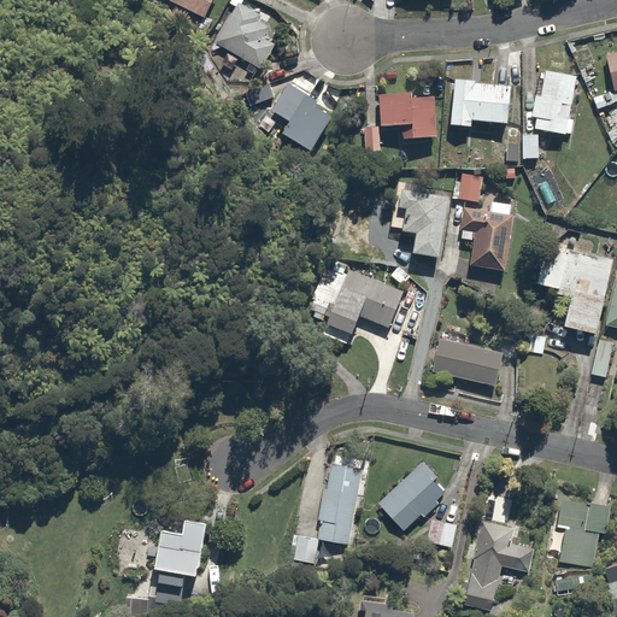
[(168,0),(168,1),(200,17),(207,0),(168,0)]
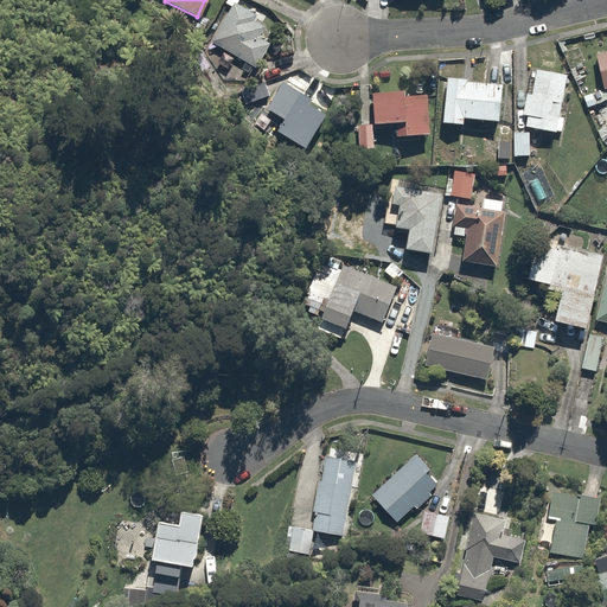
[(228,18),(213,45),(257,69),(272,40),(228,18)]
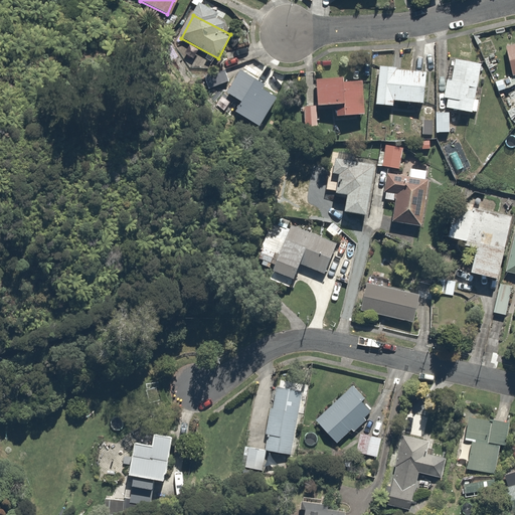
[(514,44),(505,47),(512,76),(514,75),(514,44)]
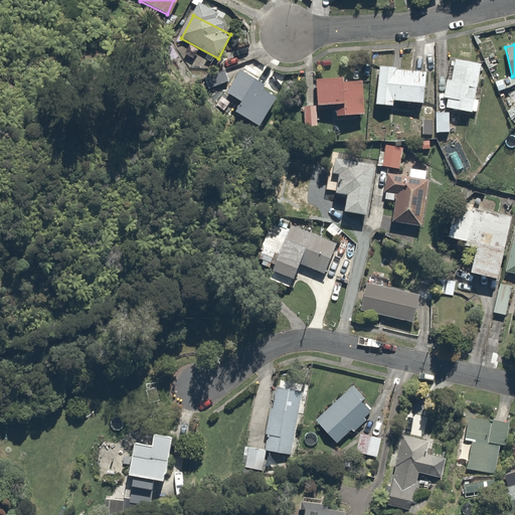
[(473,113),(482,64),(456,58),(451,80),(447,80),(443,99),(450,100),(448,108),(473,113)]
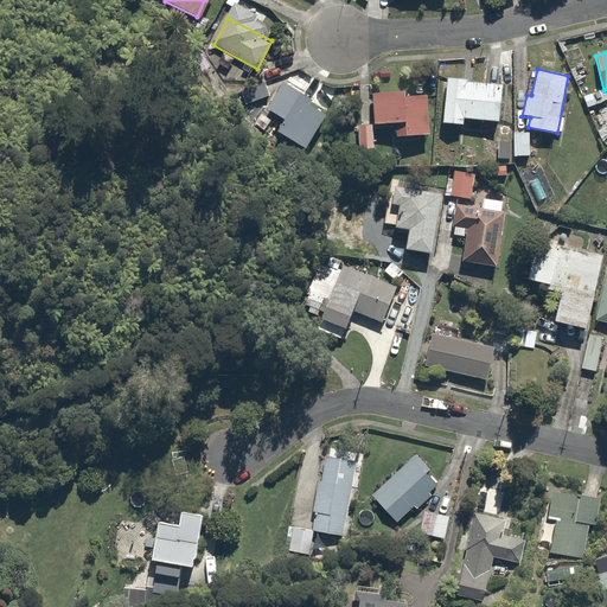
[(505,85),(448,80),(445,126),(466,127),(466,119),(502,122),(505,85)]
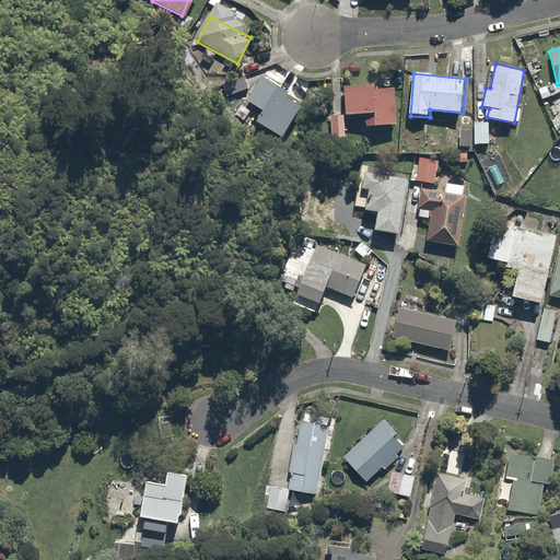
[(267,113),(282,90),(264,77),(248,100),(267,113)]
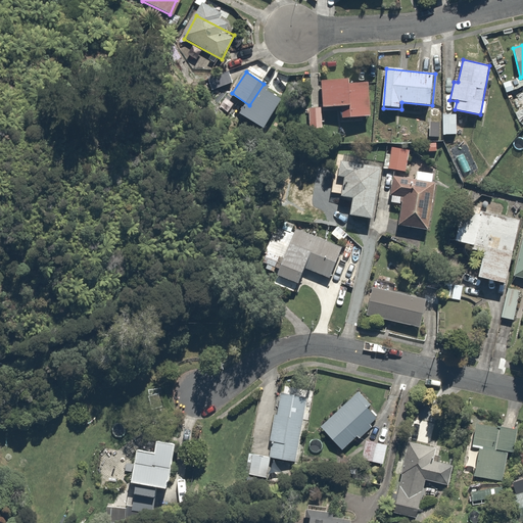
[(350,79),(321,81),(323,108),(341,107),(342,119),(373,116),(371,82),(350,84),(350,79)]
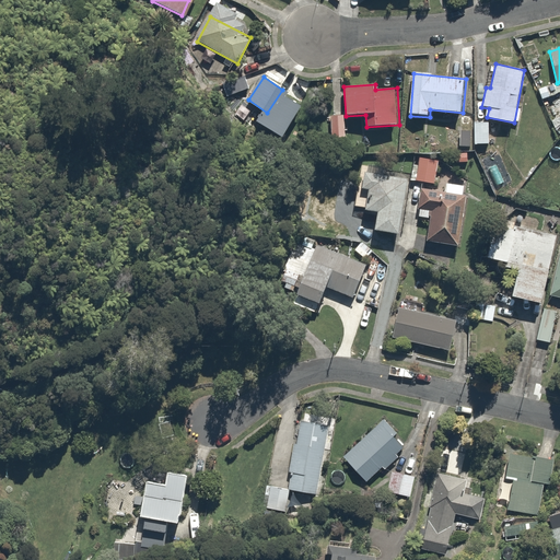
[(282,90),(267,113),(259,123),(280,137),(300,107),(288,100),(291,95),(282,90)]
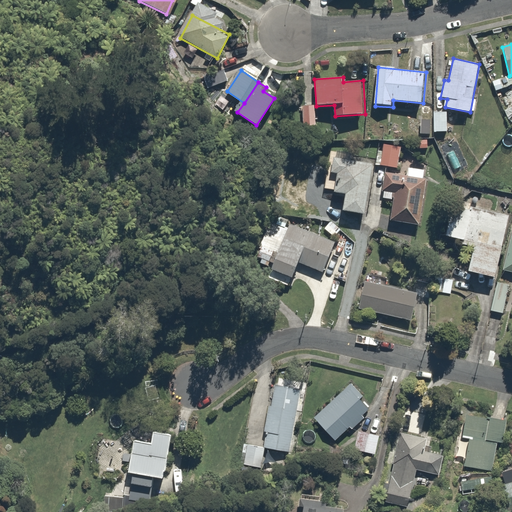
[(313,105),(303,106),(305,132),(315,131),(313,105)]
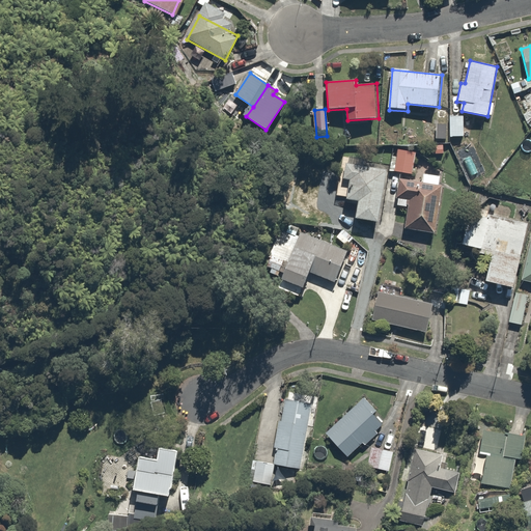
[(463,115),(448,116),(449,137),(464,136),(463,115)]
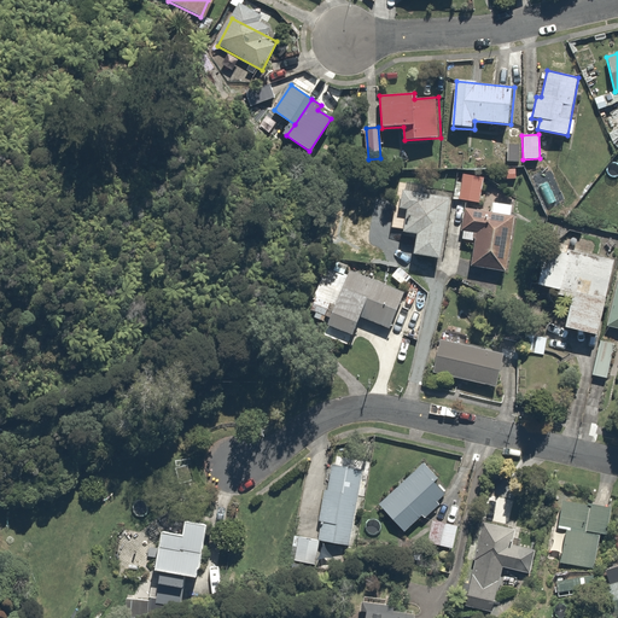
[(516,167),(502,167),(502,182),(516,182),(516,167)]
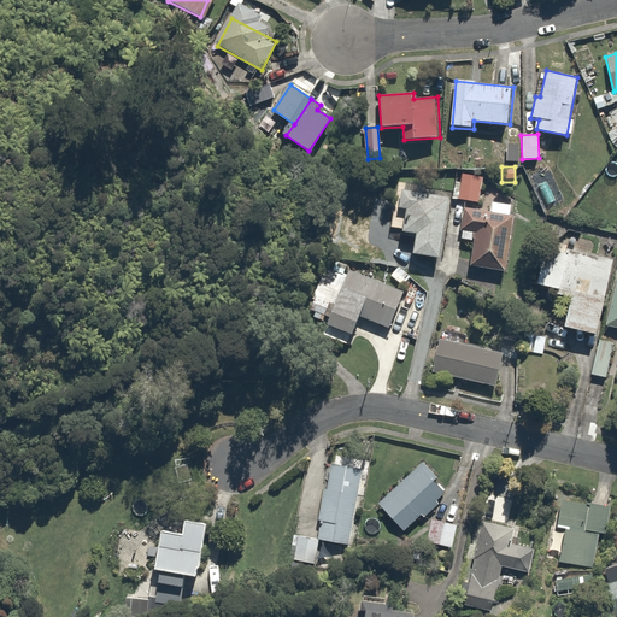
[(459,177),(456,198),(481,203),(485,181),(459,177)]
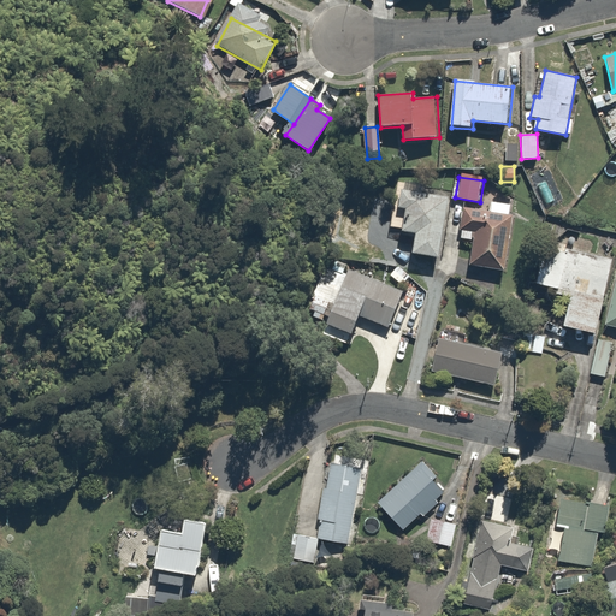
[(442,256),(449,197),(398,191),(394,229),(416,232),(414,254),(442,256)]
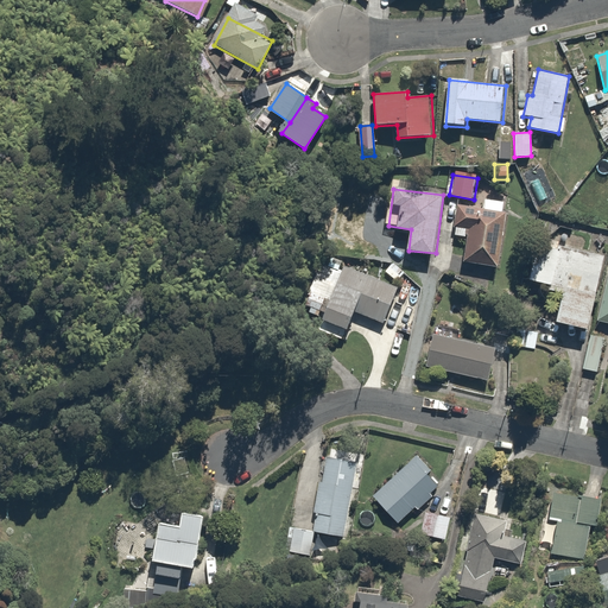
[(498,267),(506,204),(483,202),(482,210),(457,207),(454,236),(466,239),(462,263),(498,267)]
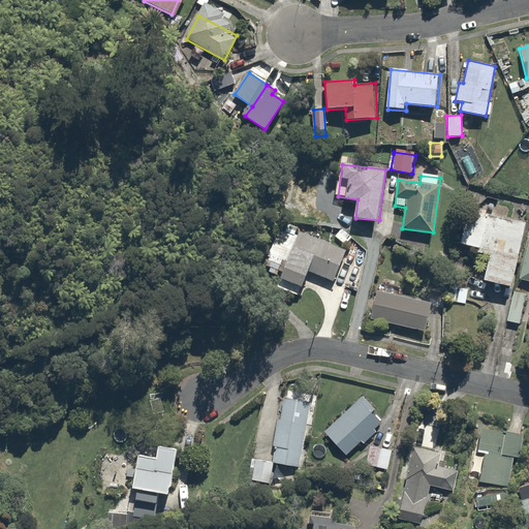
[(512,287),(527,223),(470,210),(462,244),(478,248),(476,253),(490,256),(484,281),(512,287)]
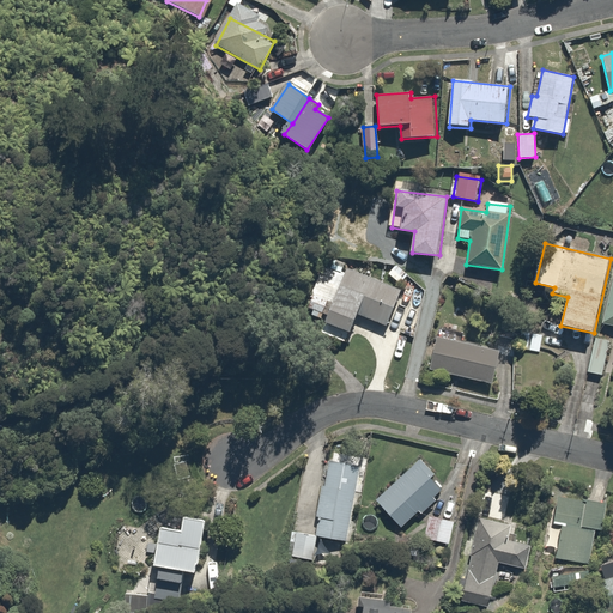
[(325,317),(347,265),(329,256),(305,309),(325,317)]
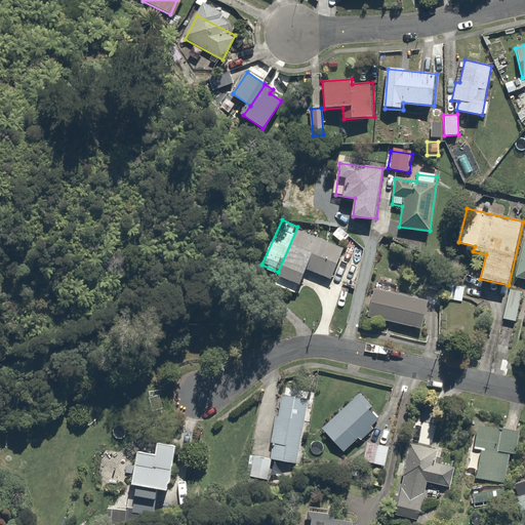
[(340,225),(331,233),(342,245),(352,237),(340,225)]
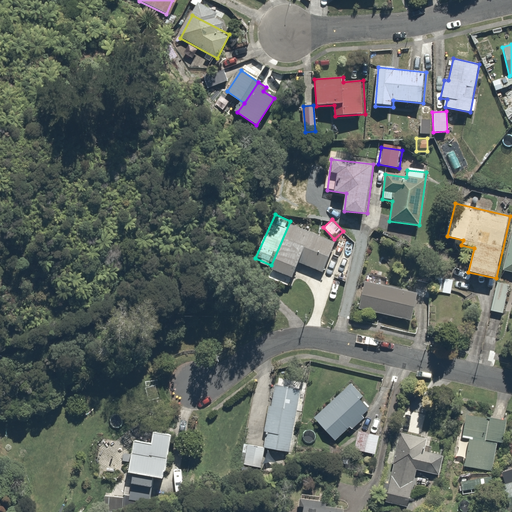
[(334,242),(291,224),(272,269),(294,279),(301,263),(321,272),(334,242)]
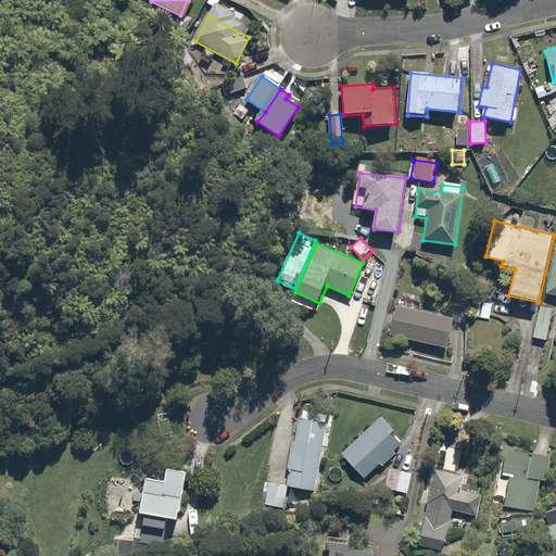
[(555,247),(546,295),(555,297),(555,247)]
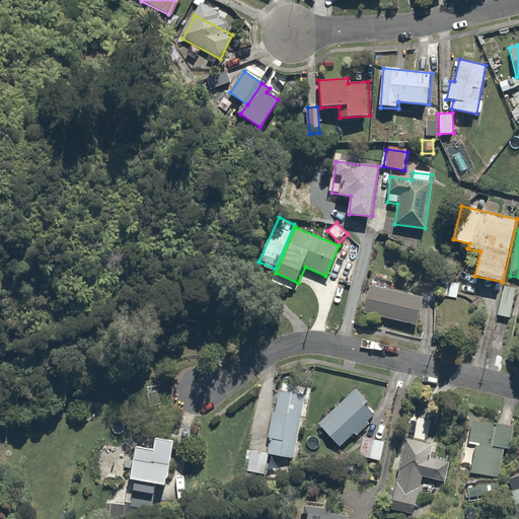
[(462,275),(444,272),(440,294),(458,297),(462,275)]
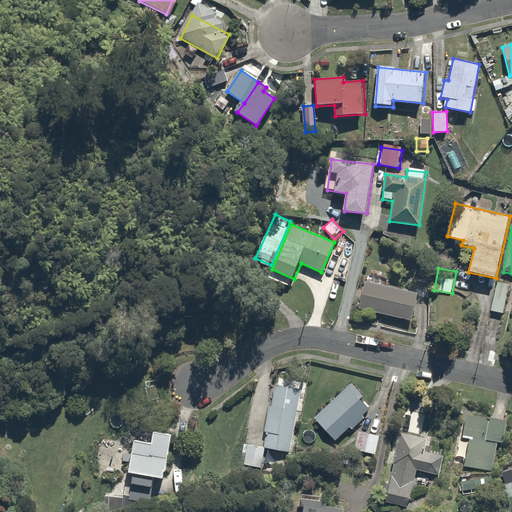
[(507,283),(496,281),(491,311),(501,313),(507,283)]
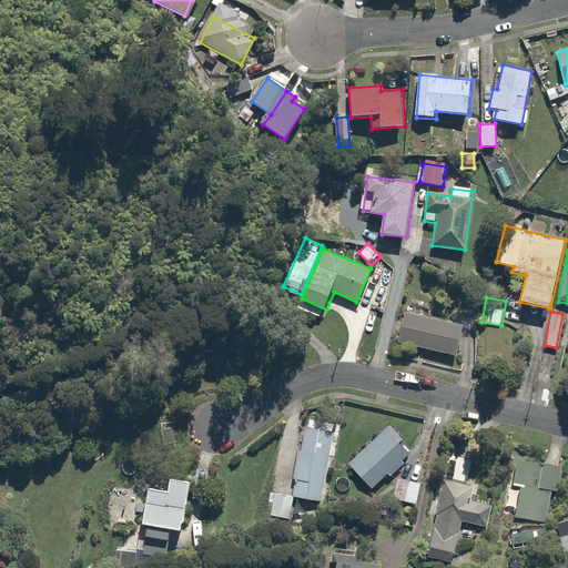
[(464,326),(406,313),(399,342),(456,355),(464,326)]
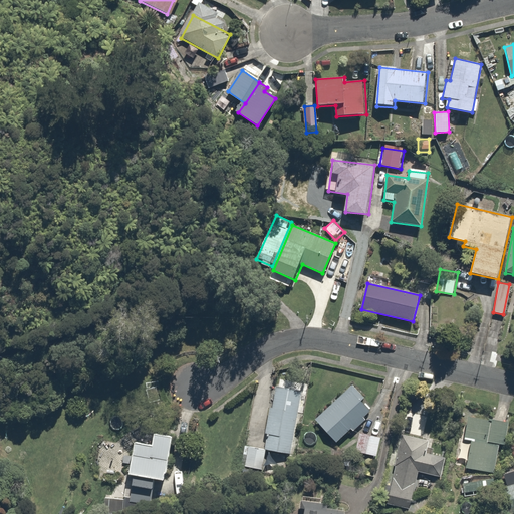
[(303,389),(277,383),(264,449),(290,454),(303,389)]
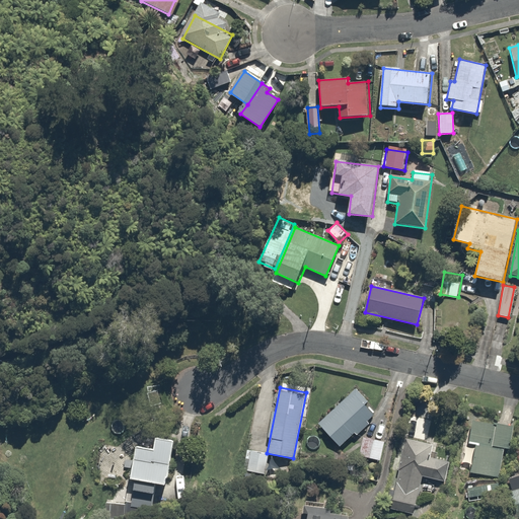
[(378,413),(356,388),(317,423),(340,447),(378,413)]
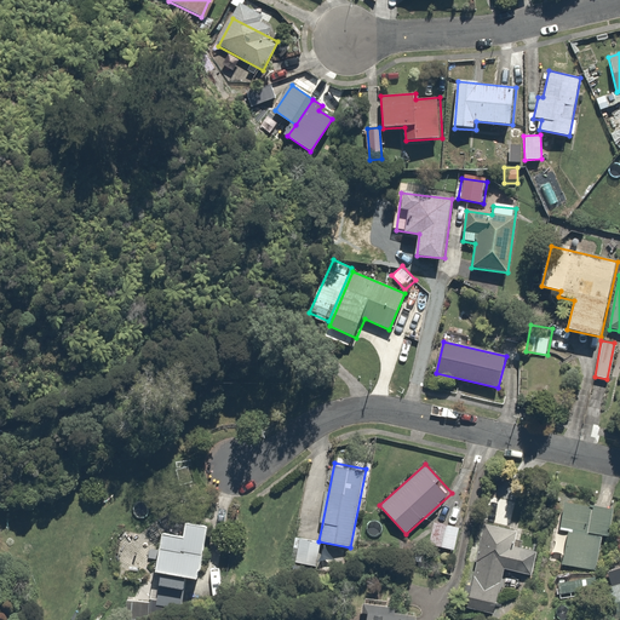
[(613,509),(564,500),(558,532),(570,534),(566,564),(592,569),(598,537),(608,538),(613,509)]
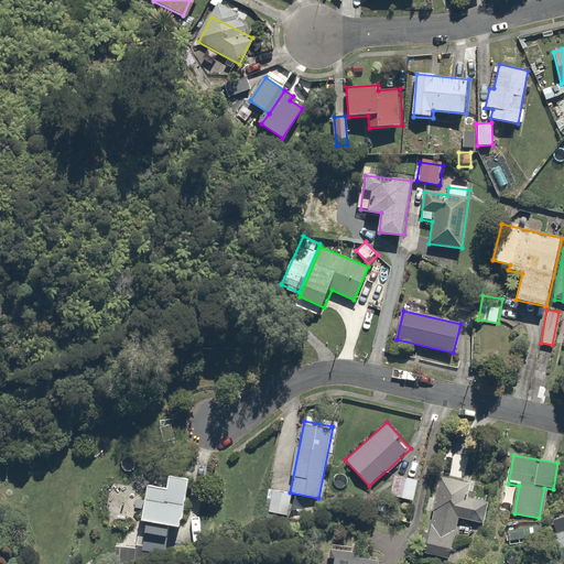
[(143,522),(147,522),(144,533),(169,538),(170,528),(183,530),(193,479),(172,475),(169,489),(150,486),(143,522)]
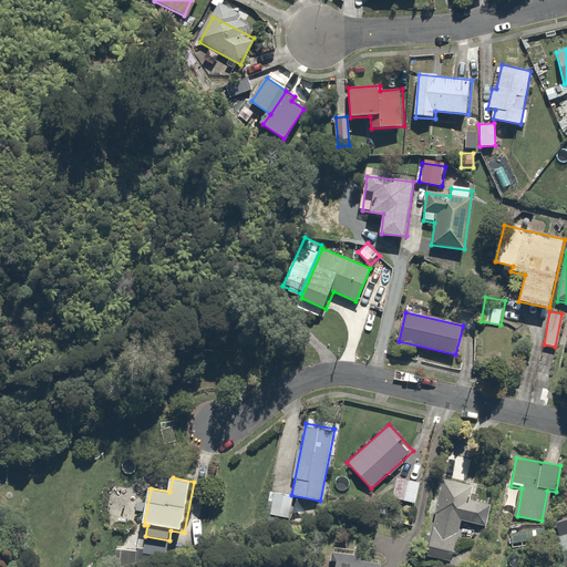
[(421,484),(397,477),(391,498),(415,505),(421,484)]
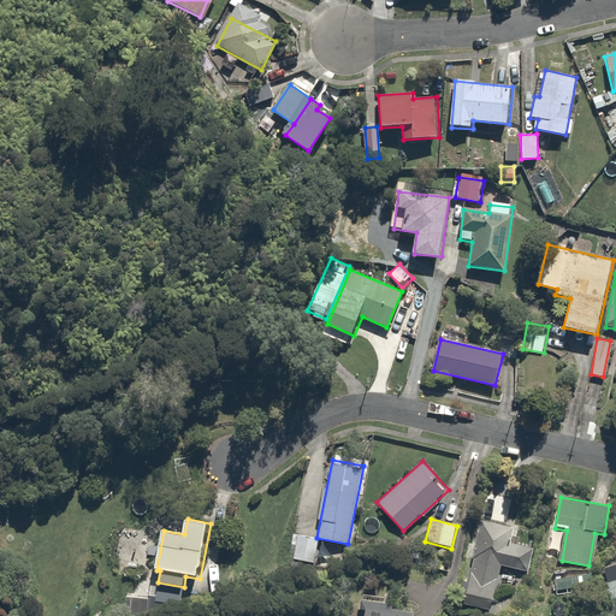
[(511,526),(483,520),(466,603),(492,609),(501,568),(528,574),(533,550),(508,545),(511,526)]
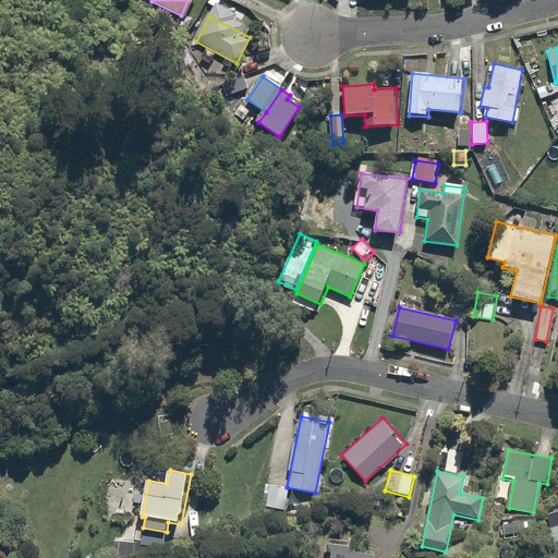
[(282,509),(287,487),(269,484),(265,506),(282,509)]
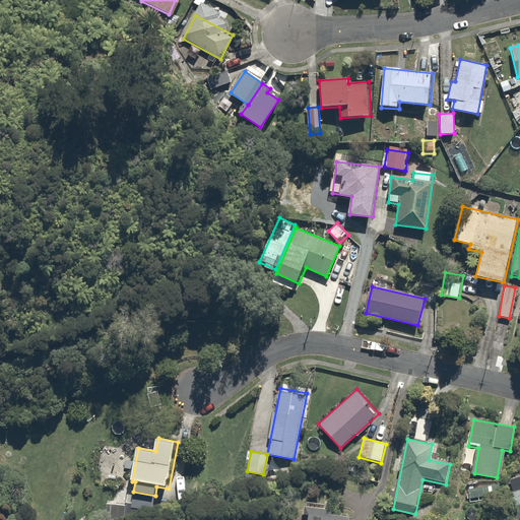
[(519,475),(508,479),(512,495),(506,497),(513,519),(515,519),(519,518),(519,475)]
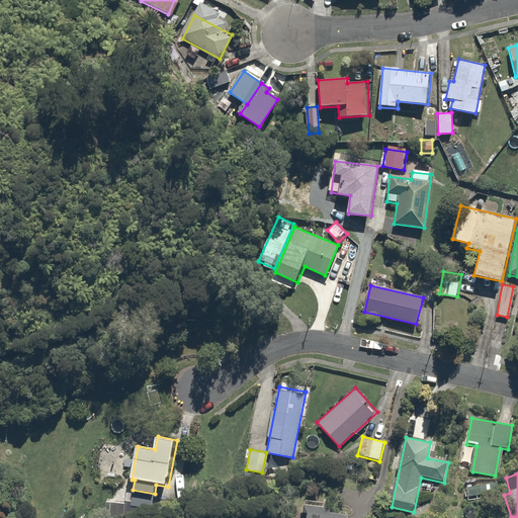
[(490,484),(465,488),(467,499),(492,495),(490,484)]
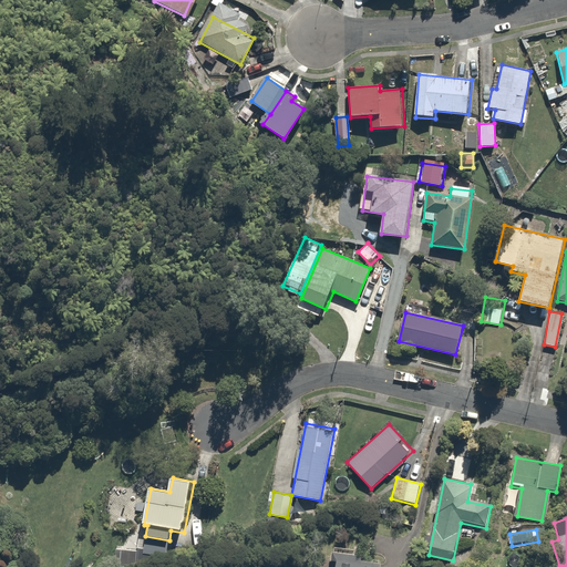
[(165,543),(144,539),(142,554),(147,555),(147,559),(154,562),(155,556),(163,557),(165,543)]
